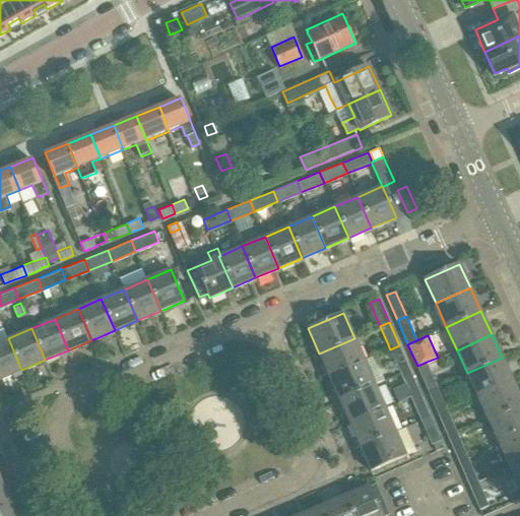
[(0,379),(21,370),(8,338),(0,341),(0,379)]
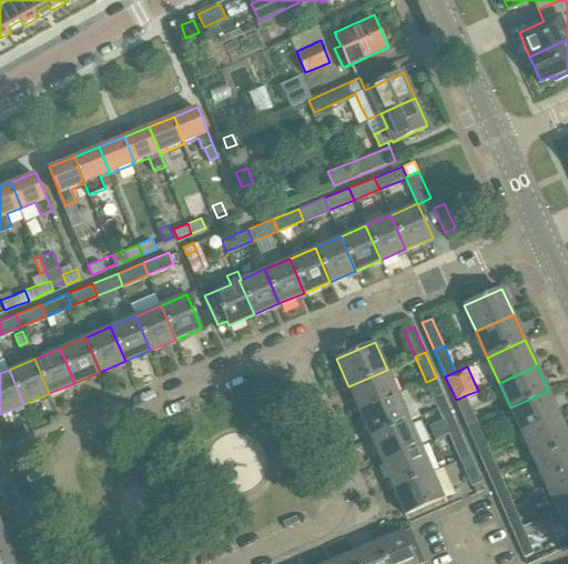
[(398,395),(387,370),(348,386),(359,411),(398,395)]
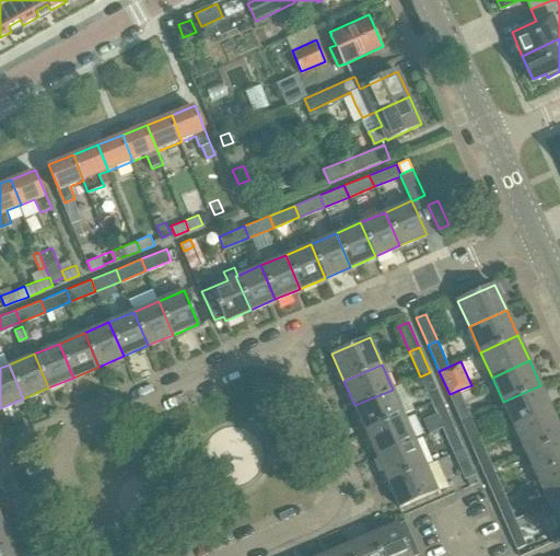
[(441,397),(430,372),(420,377),(431,402),(441,397)]
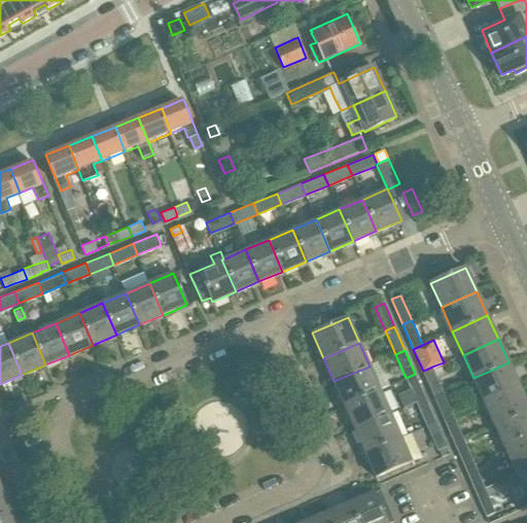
[(519,386),(508,362),(473,378),(484,402),(519,386)]
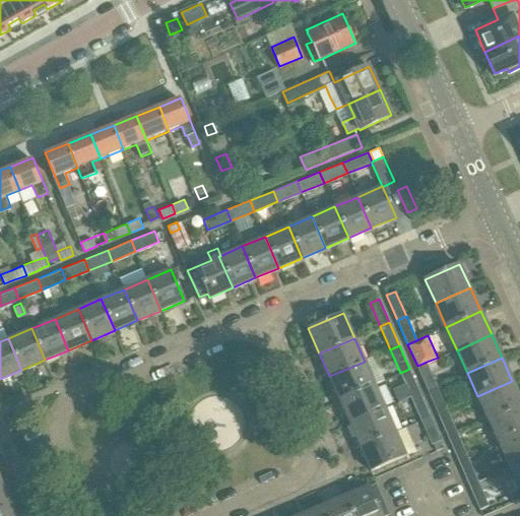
[(365,362),(329,376),(339,400),(375,385),(365,362)]
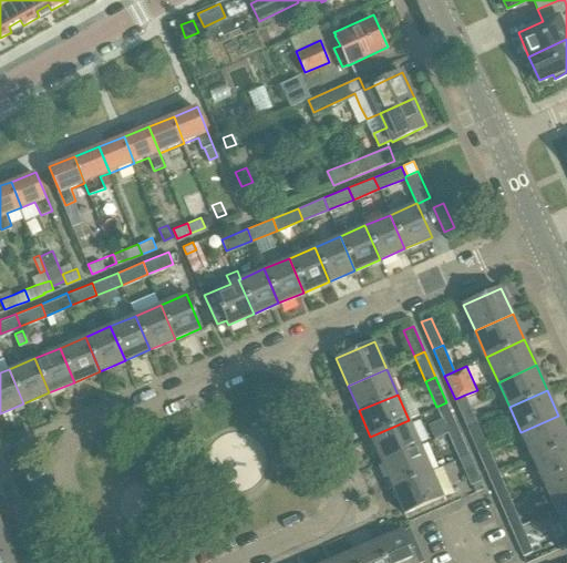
[(465,397),(465,395),(455,399),(466,427),(476,422),(465,397)]
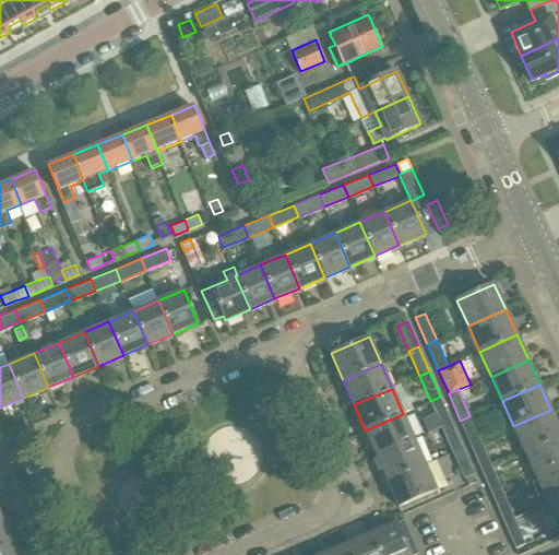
[(451,423),(440,397),(430,401),(441,427),(451,423)]
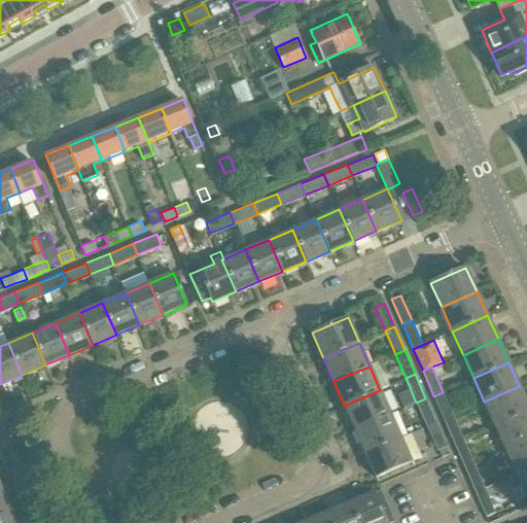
[(526,403),(519,386),(484,402),(495,425),(526,410),(526,403)]
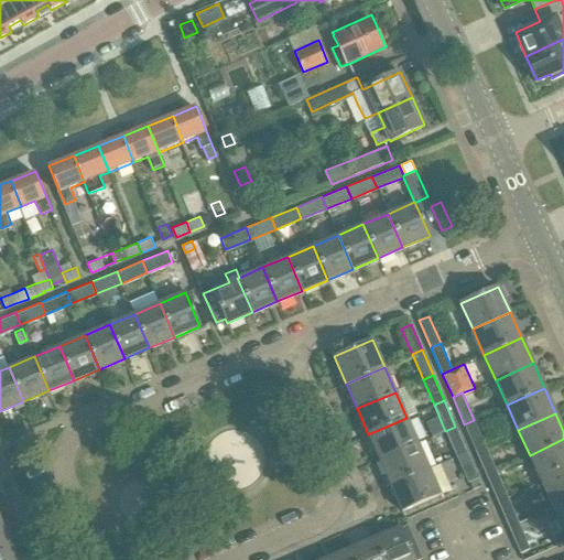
[(418,443),(407,418),(368,434),(379,460),(418,443)]
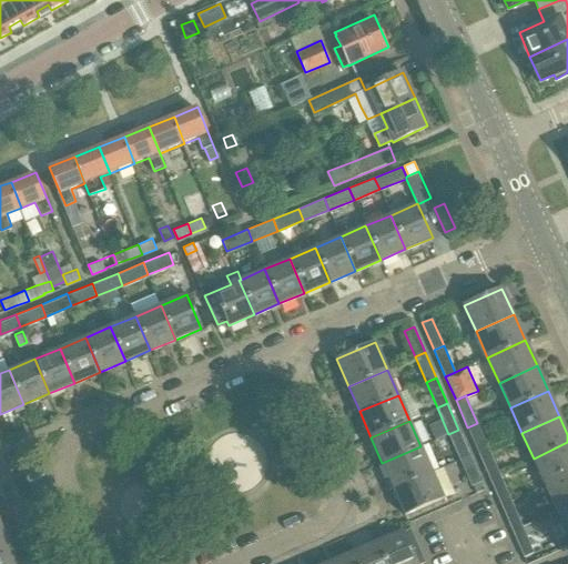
[(477,423),(467,427),(478,453),(488,449),(477,423)]
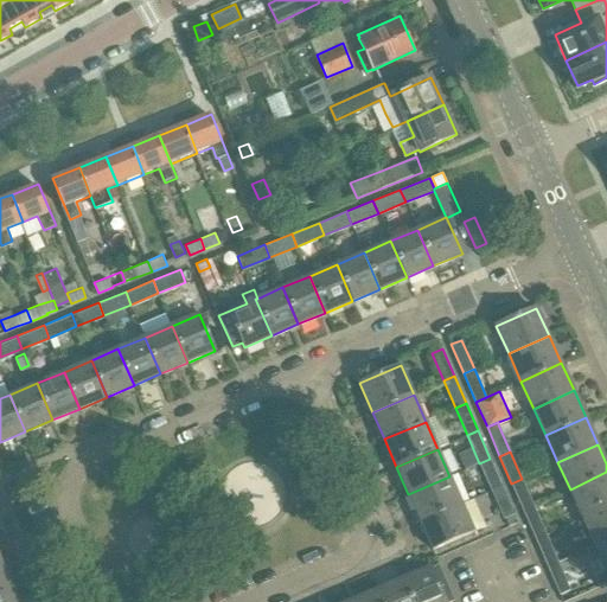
[(502,486),(490,459),(479,463),(491,491),(502,486)]
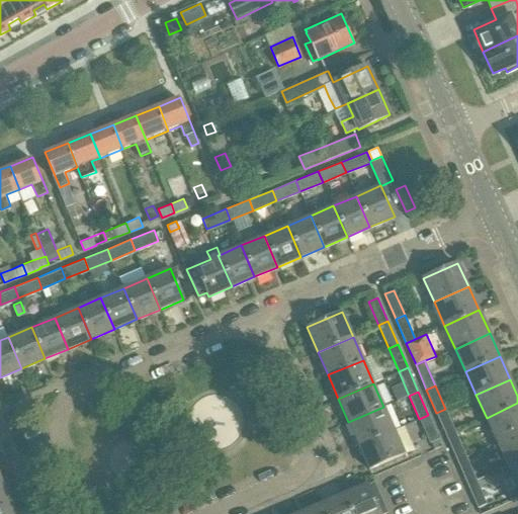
[(517,403),(487,418),(497,441),(517,431),(517,403)]
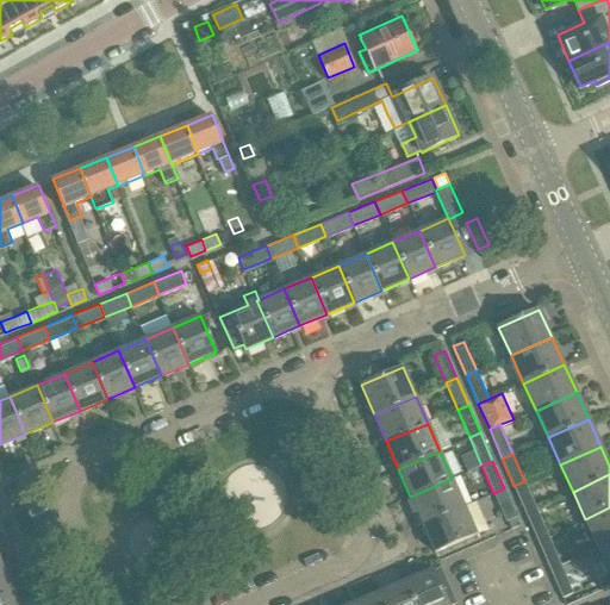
[(464,506),(452,479),(410,497),(422,524),(464,506)]
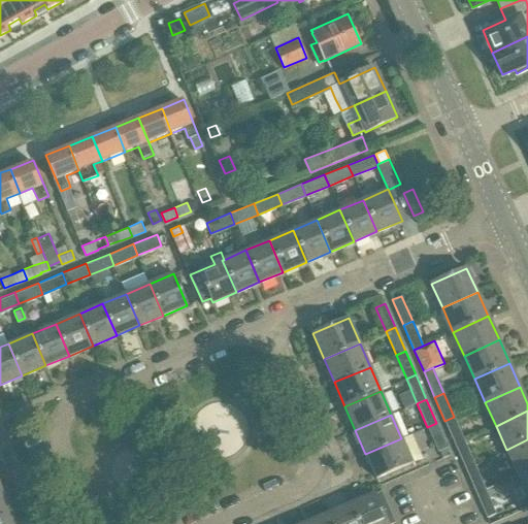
[(464,440),(454,417),(444,421),(455,445),(464,440)]
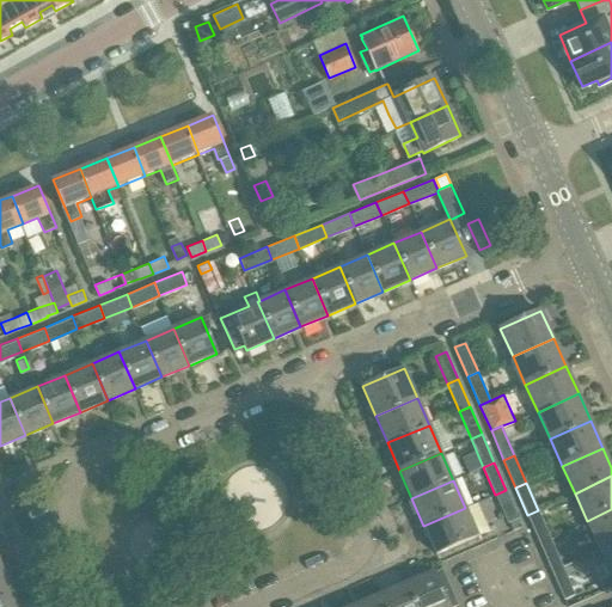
[(506,490),(495,495),(508,522),(519,519),(506,490)]
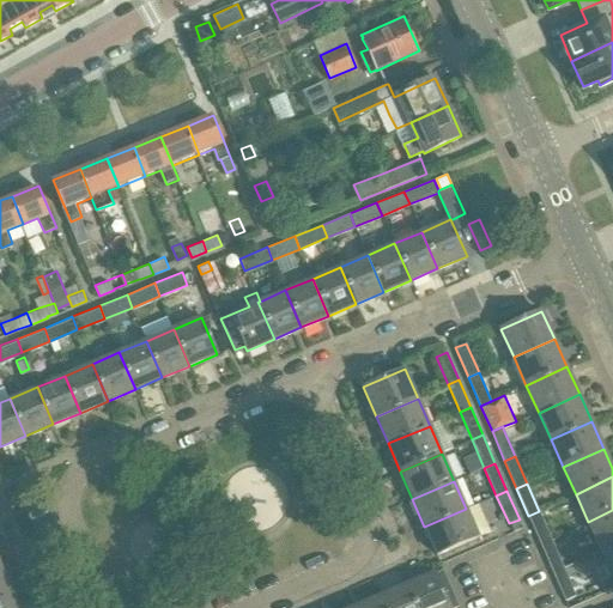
[(466,509),(424,527),(437,554),(478,536),(466,509)]
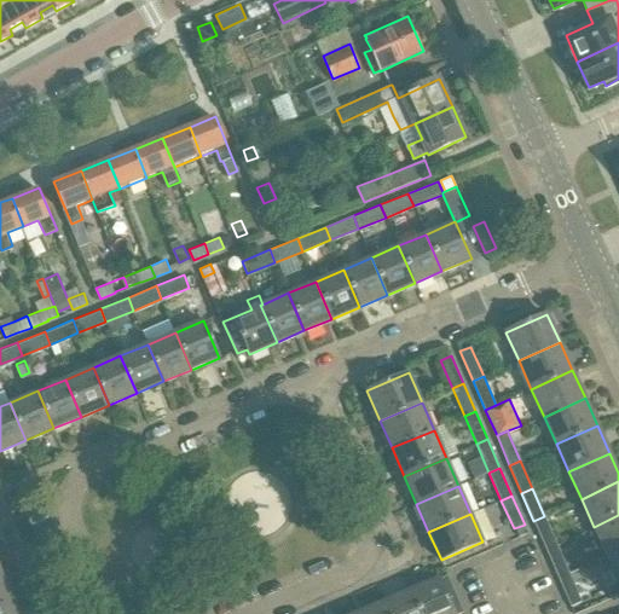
[(618,515),(594,527),(607,555),(618,549),(618,515)]
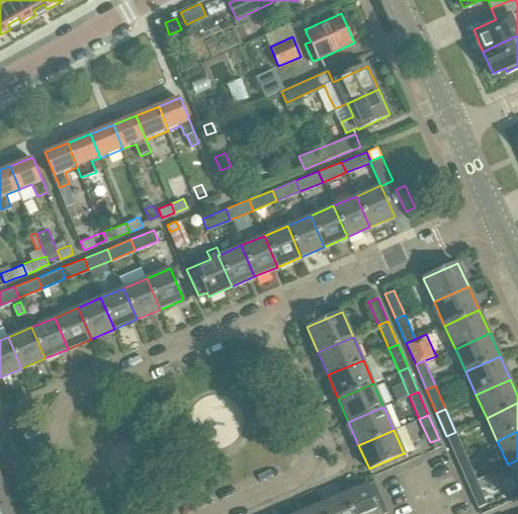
[(455,432),(446,436),(457,459),(465,455),(455,432)]
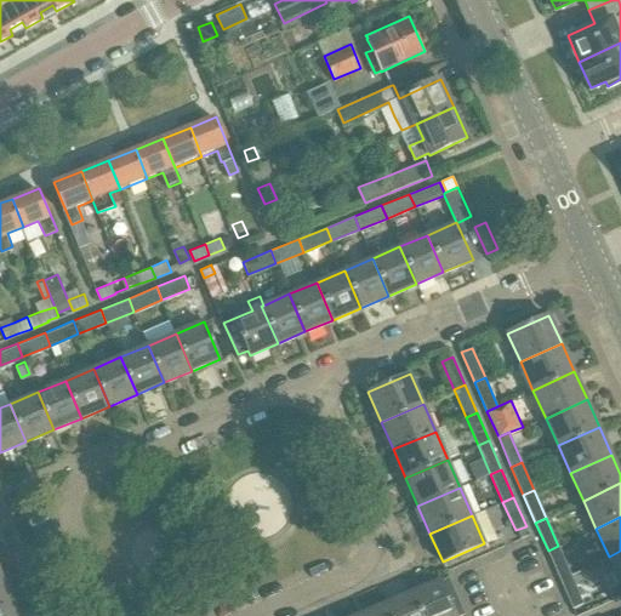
[(558,546),(548,551),(560,580),(571,574),(558,546)]
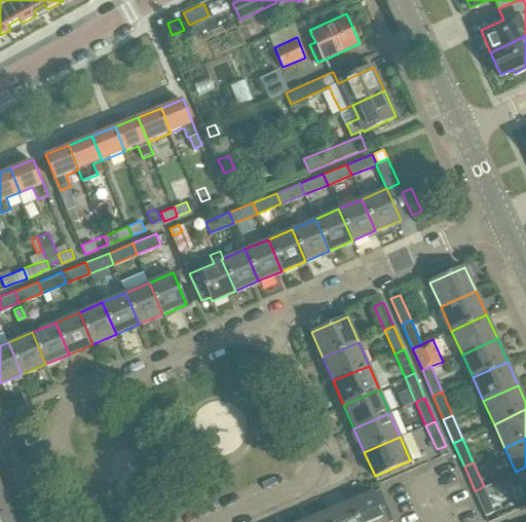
[(525,467),(516,472),(525,494),(525,467)]
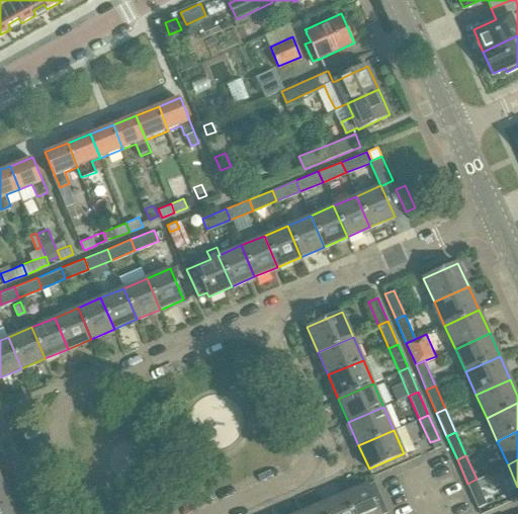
[(477,479),(467,484),(478,508),(487,504),(477,479)]
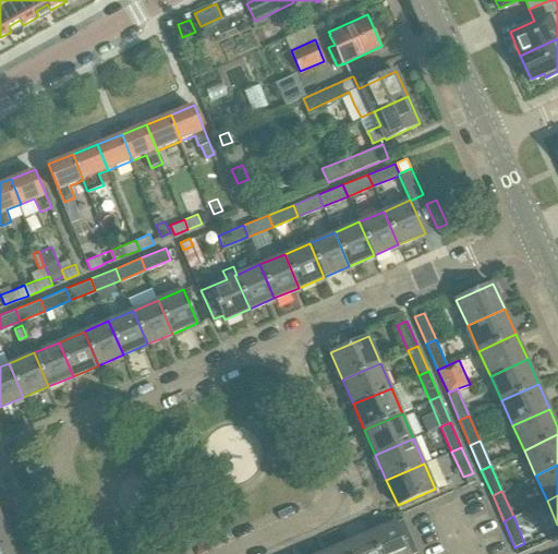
[(0,552),(13,548),(2,522),(0,522),(0,552)]
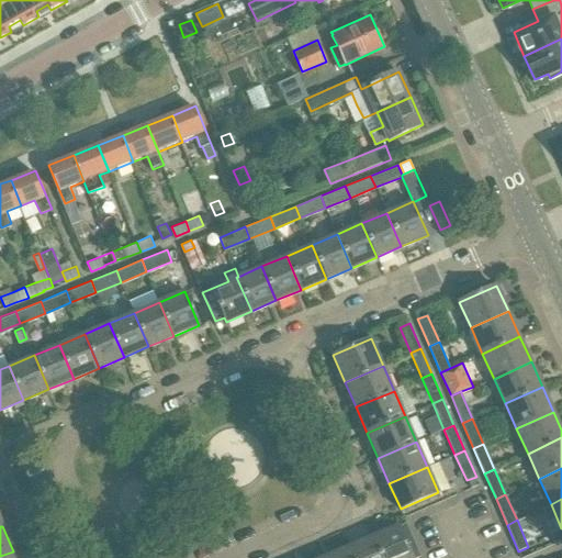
[(412,557),(398,526),(371,537),(380,557),(412,557)]
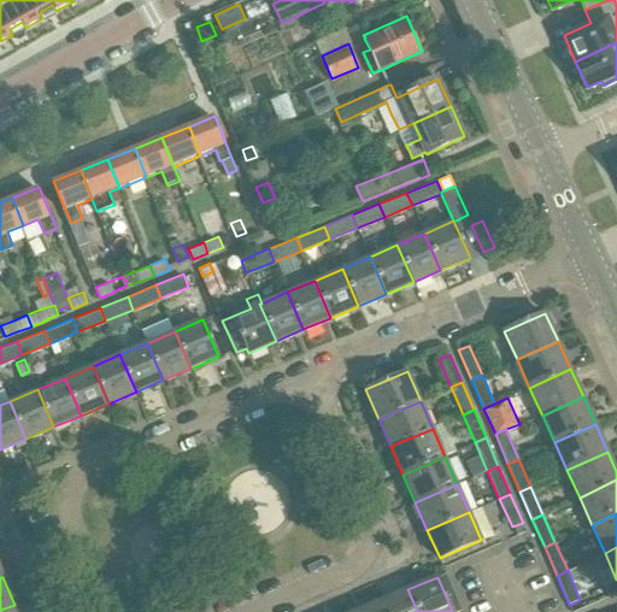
[(417,611),(407,589),(380,601),(385,611),(417,611)]
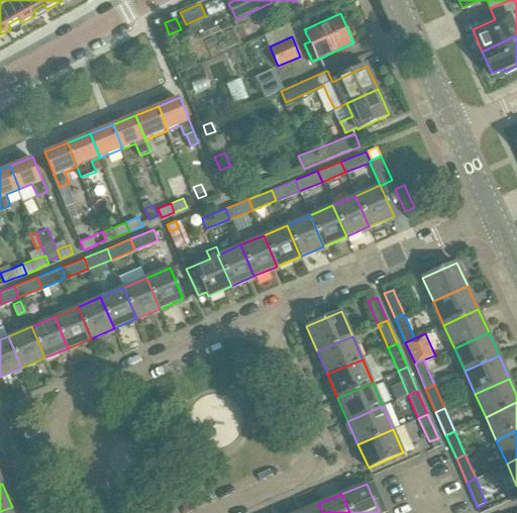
[(322,512),(318,504),(297,512),(322,512)]
